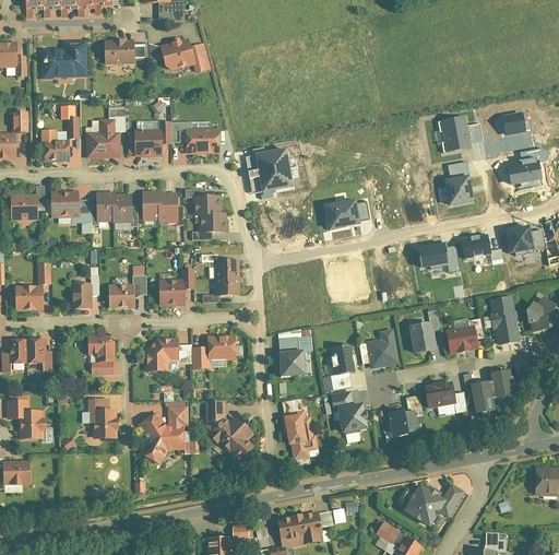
[(24,0),(25,9),(42,9),(42,0),(24,0)]
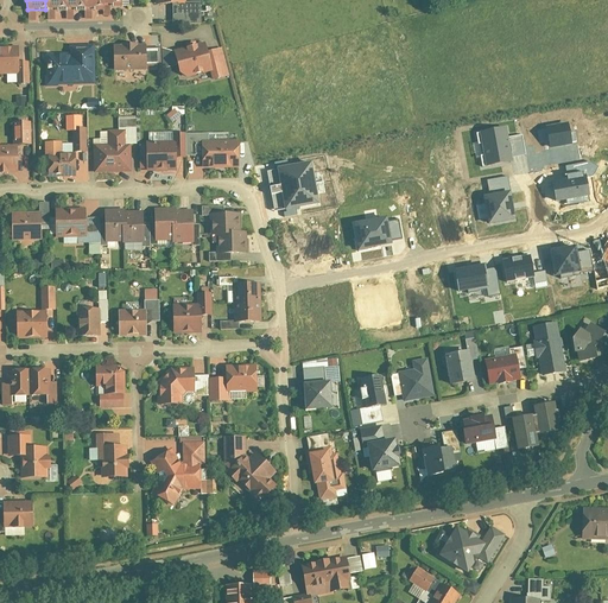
[(45,0),(45,10),(64,8),(64,0),(45,0)]
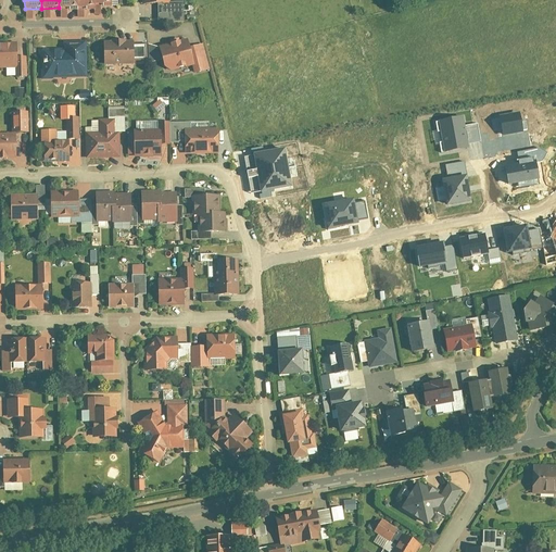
[(156,5),(158,22),(182,22),(182,5),(156,5)]
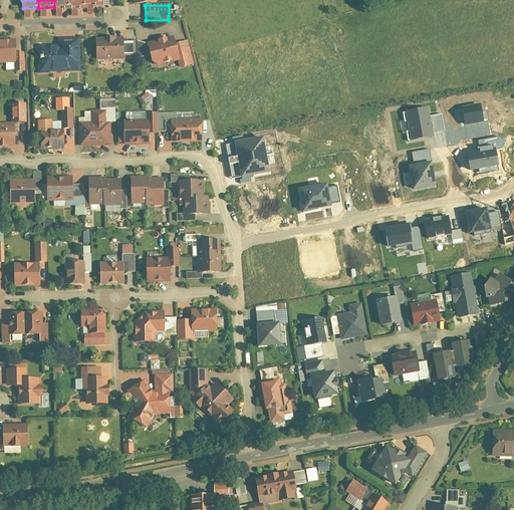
[(95,36),(95,59),(122,58),(122,35),(95,36)]
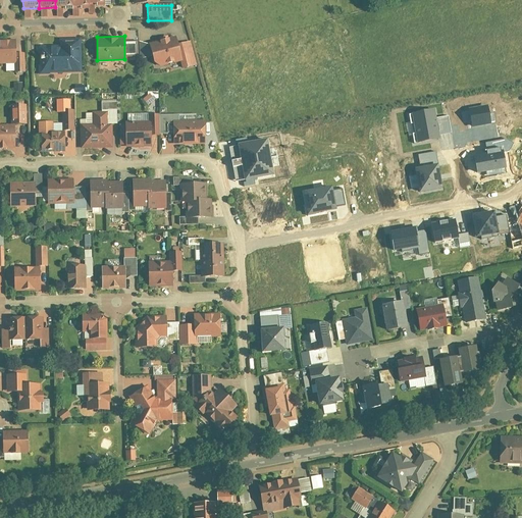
[(180,60),(173,36),(149,43),(155,67),(180,60)]
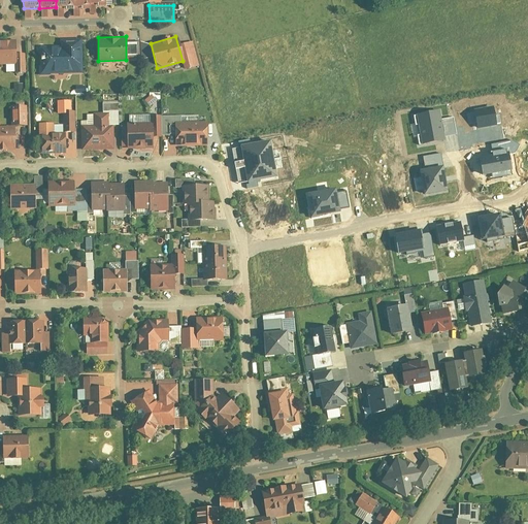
[(39,44),(39,73),(81,73),(81,38),(60,38),(60,44),(39,44)]
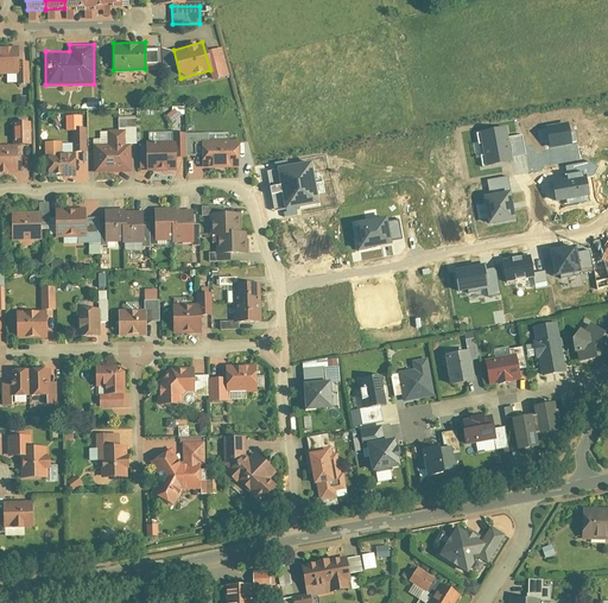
[(0,73),(18,74),(18,45),(0,45),(0,73)]
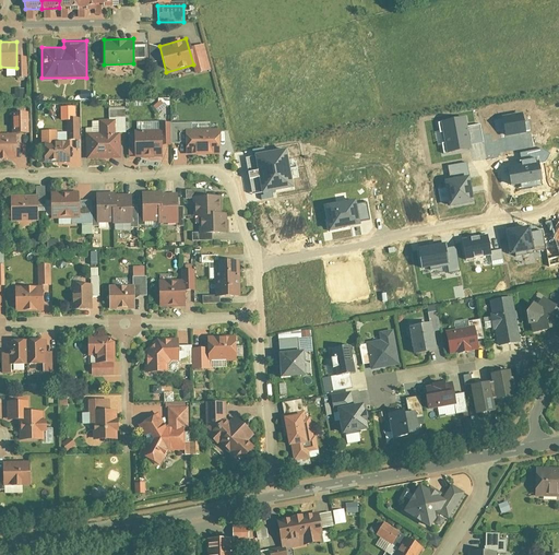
[(158,47),(146,44),(147,62),(162,60),(158,47)]
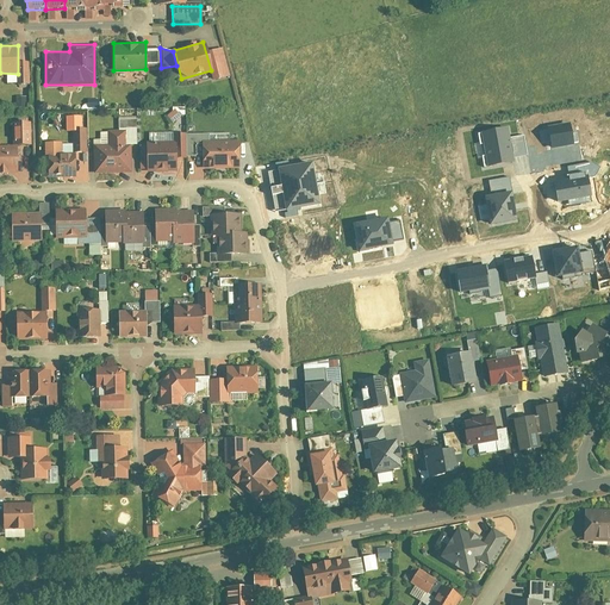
[(229,75),(221,48),(206,51),(215,80),(229,75)]
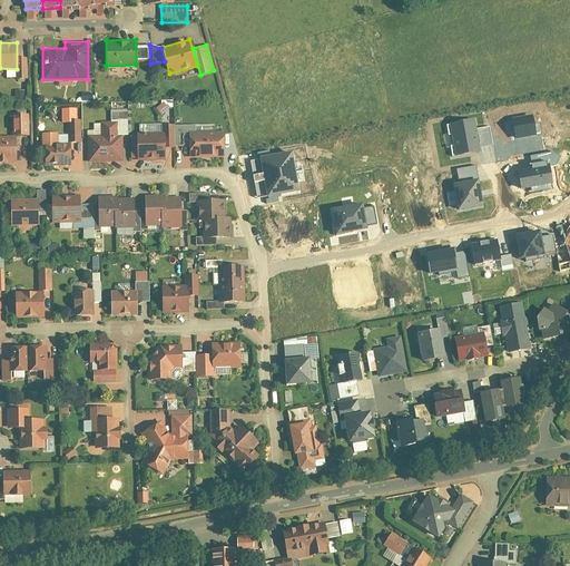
[(149,58),(149,46),(136,46),(136,58),(149,58)]
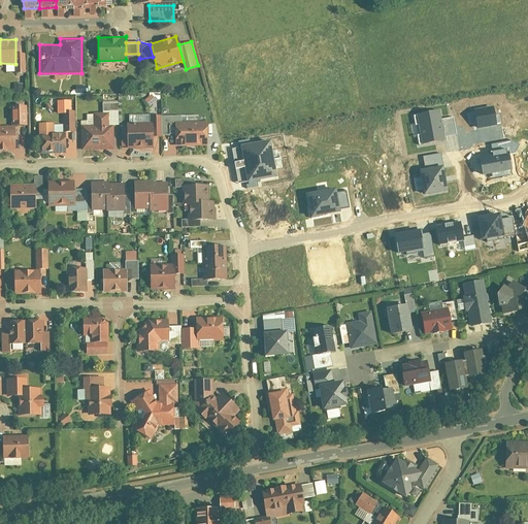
[(26,71),(25,53),(15,53),(17,71),(26,71)]
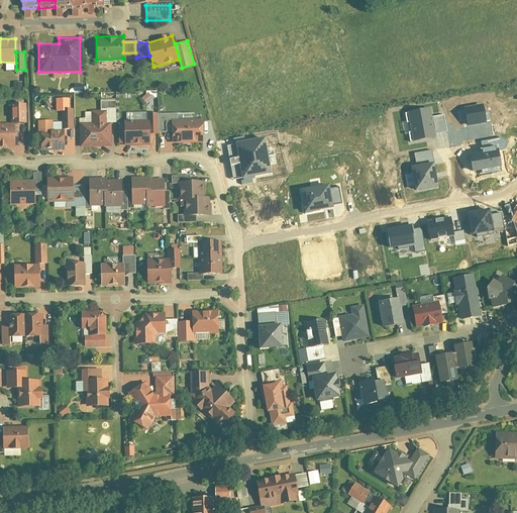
[(22,80),(13,81),(14,90),(23,89),(22,80)]
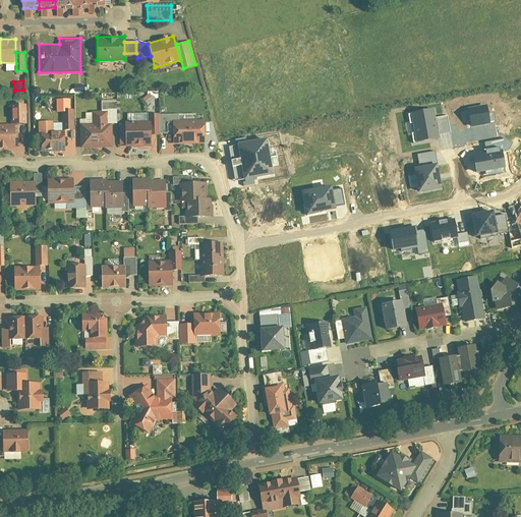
[(148,93),(141,98),(145,101),(151,96),(148,93)]
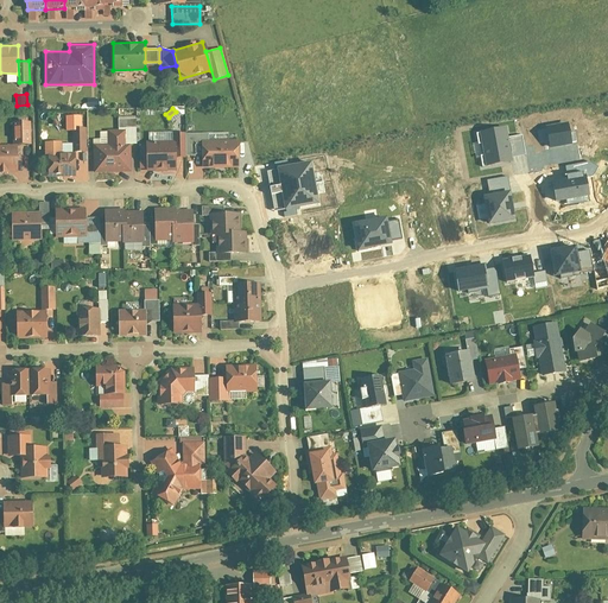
[(33,140),(33,116),(14,118),(16,140),(19,140),(33,140)]
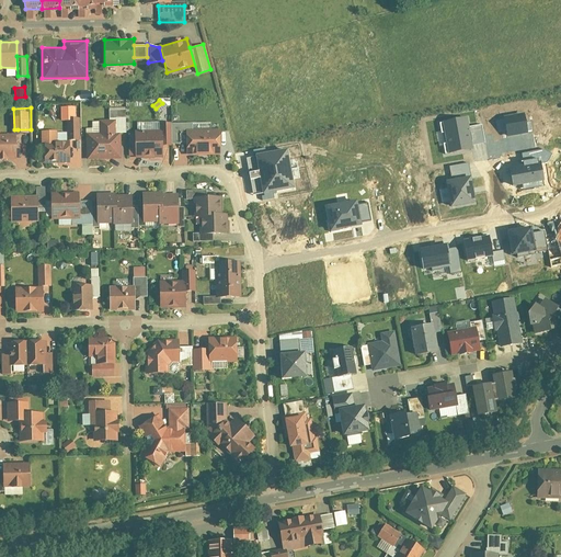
[(522,108),(497,112),(502,134),(526,129),(522,108)]
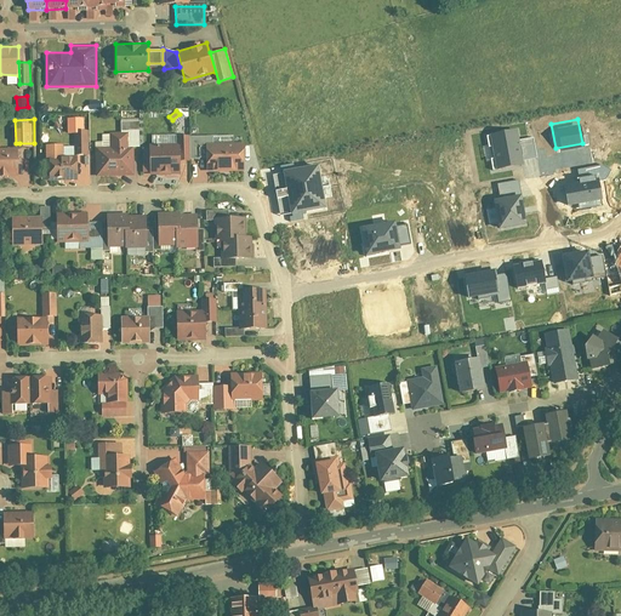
[(514,127),(486,131),(493,167),(522,163),(520,158),(534,155),(531,136),(516,138),(514,127)]
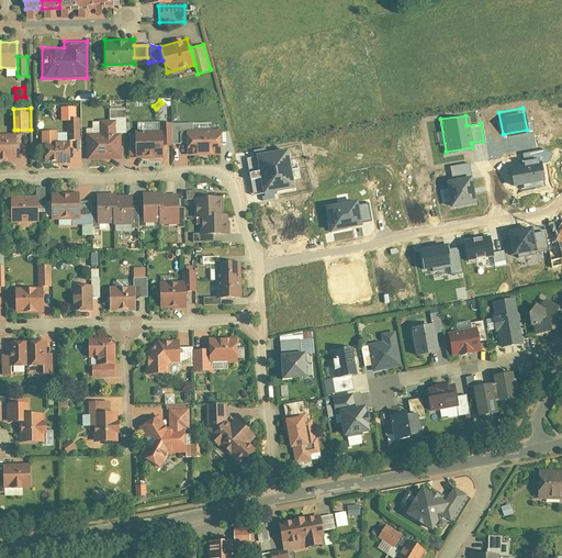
[(79,140),(79,116),(67,116),(67,140),(79,140)]
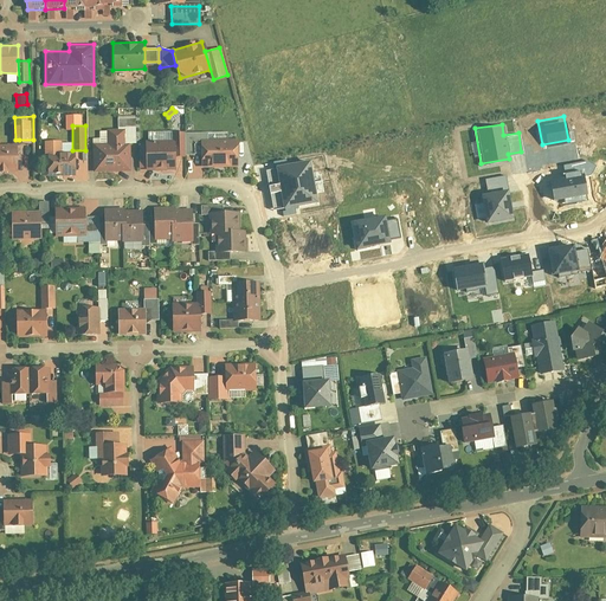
[(108,128),(108,143),(91,143),(92,170),(130,170),(130,142),(126,142),(126,128),(108,128)]
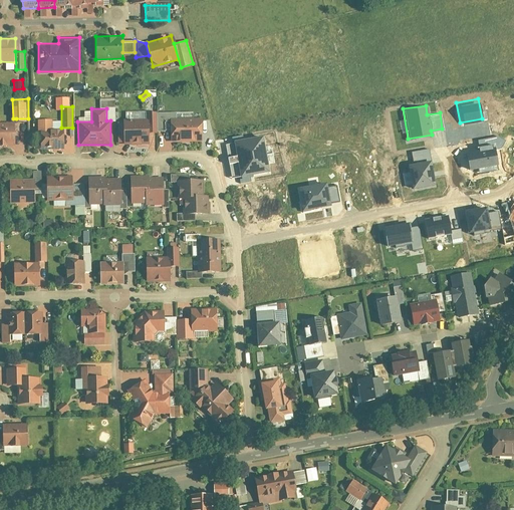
[(156,133),(155,112),(146,112),(146,133),(156,133)]
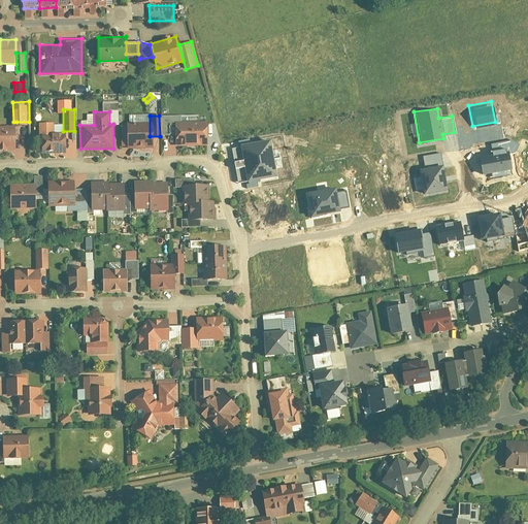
[(174,116),(160,116),(160,135),(174,134),(174,116)]
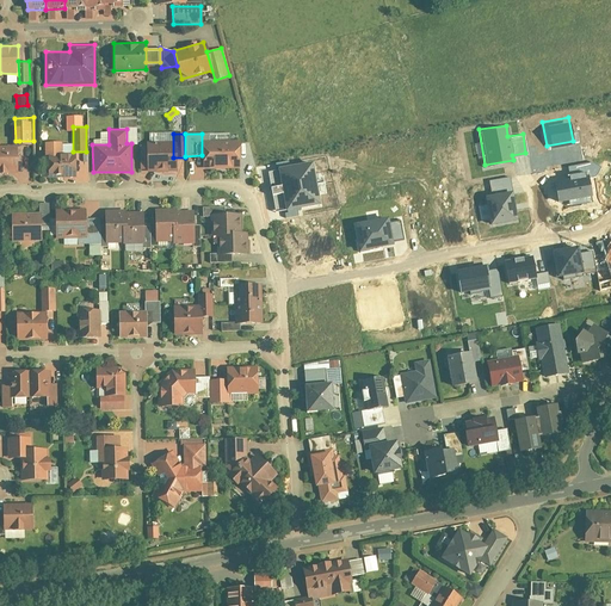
[(172,140),(146,141),(147,171),(173,169),(172,140)]
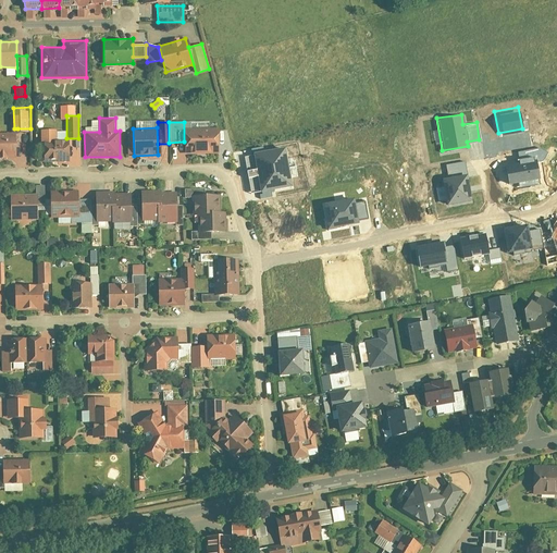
[(218,127),(184,128),(185,154),(218,152),(218,127)]
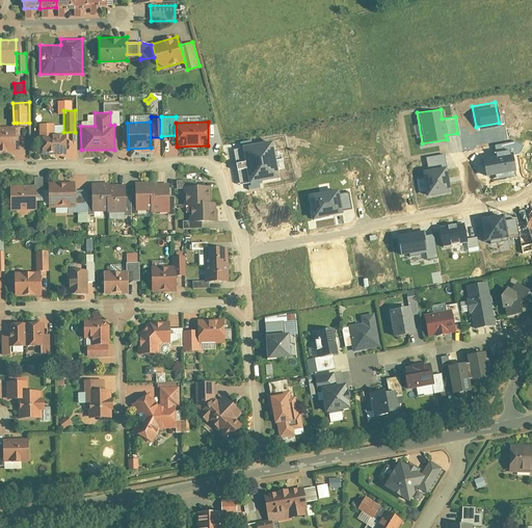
[(0,123),(0,147),(18,147),(17,123),(14,123),(0,123)]
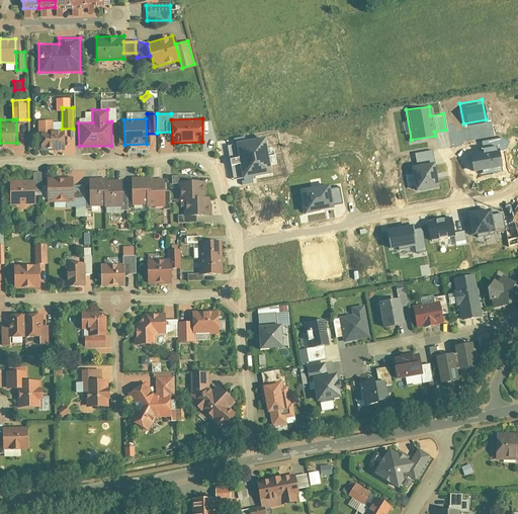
[(40,131),(40,150),(64,150),(64,131),(40,131)]
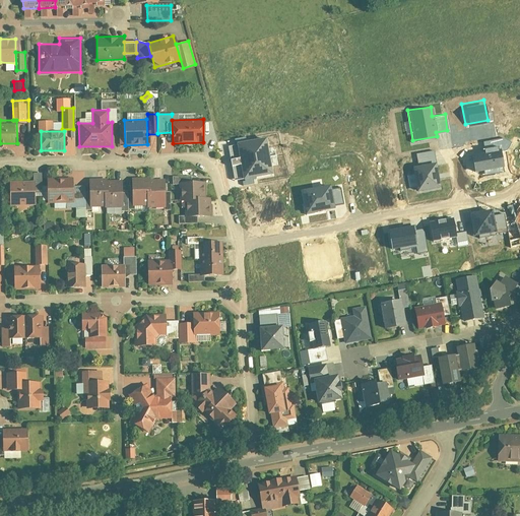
[(239,142),(245,177),(272,172),(266,137),(239,142)]
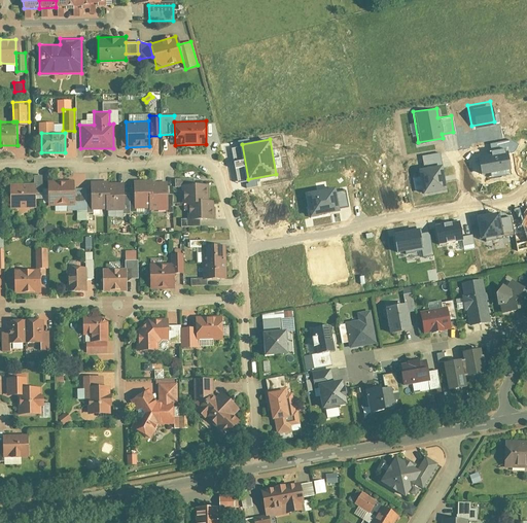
[(503,148),(477,152),(481,173),(507,169),(503,148)]
